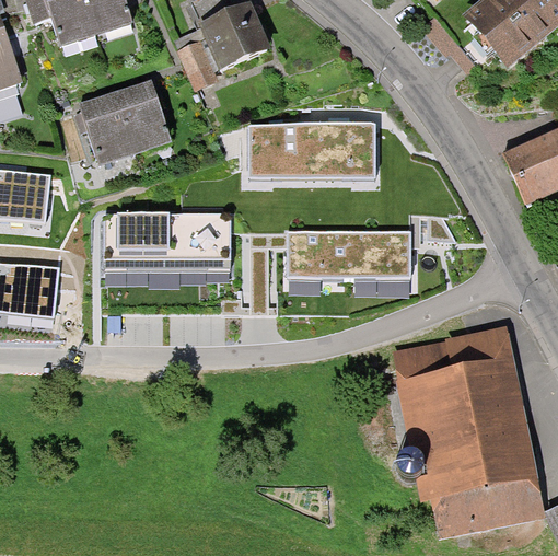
[(28,0),(36,20),(51,14),(60,43),(134,19),(127,0),(28,0)]
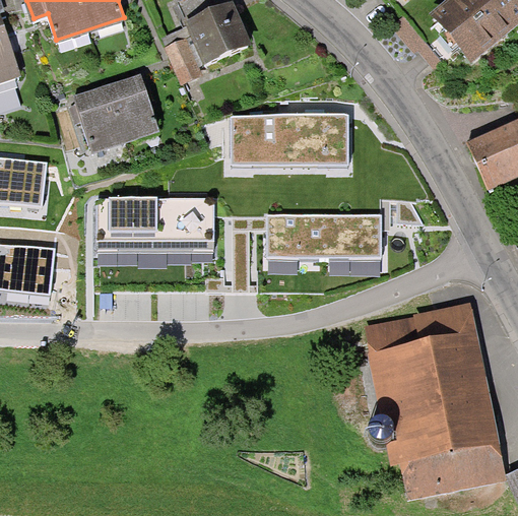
[(229,0),(182,18),(189,37),(167,46),(182,83),(204,74),(201,66),(253,46),(235,0),(229,0)]
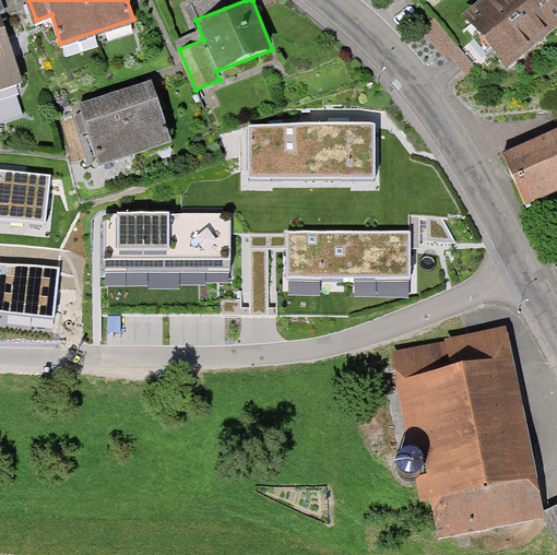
[(474,0),(462,10),(506,63),(556,22),(556,0),(474,0)]
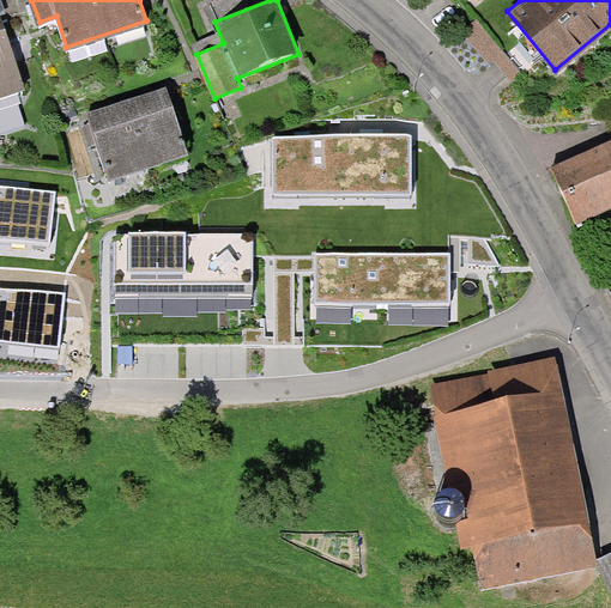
[(0,96),(25,87),(5,26),(0,28),(0,96)]
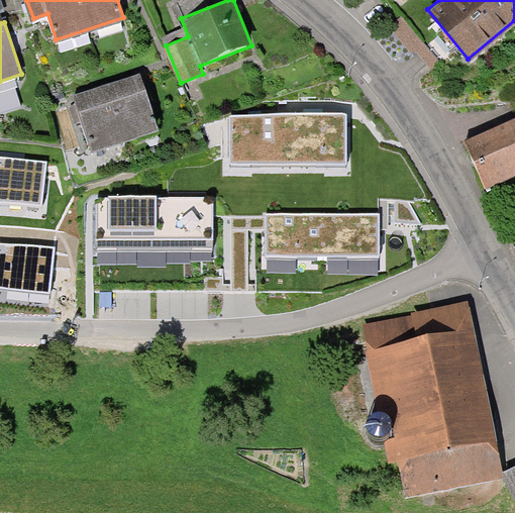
[(138,72),(73,94),(92,149),(157,127),(138,72)]
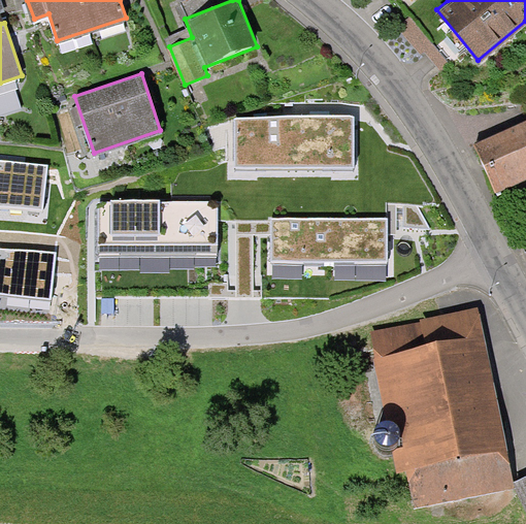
[(327,120),(237,121),(238,164),(355,164),(354,120),(327,120)]
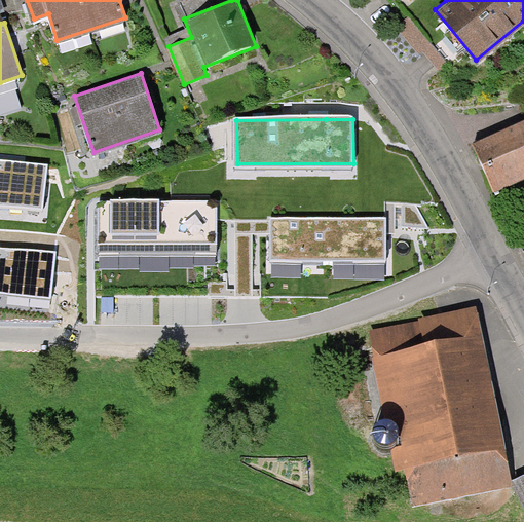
[(523,119),(473,142),(495,192),(523,180),(523,119)]
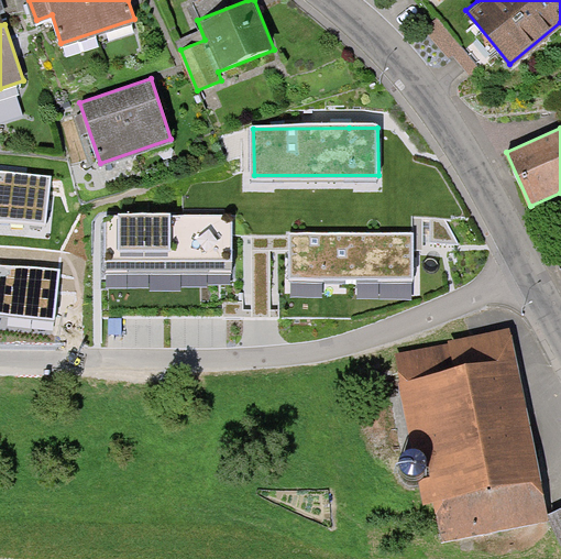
[(0,220),(48,226),(54,178),(0,171),(0,220)]
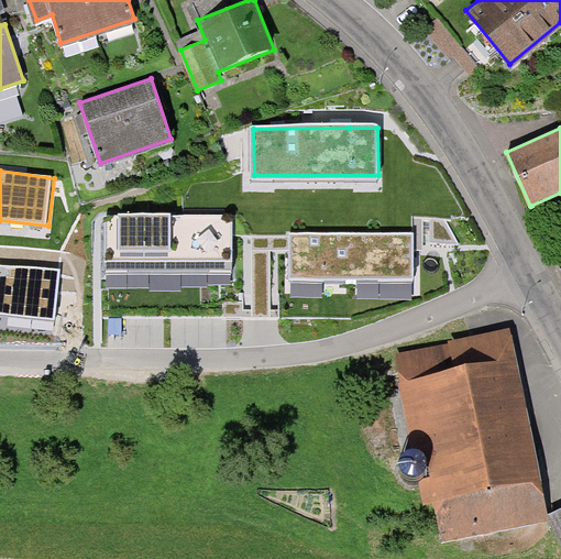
[(140,216),(107,216),(108,270),(232,269),(231,215),(140,216)]
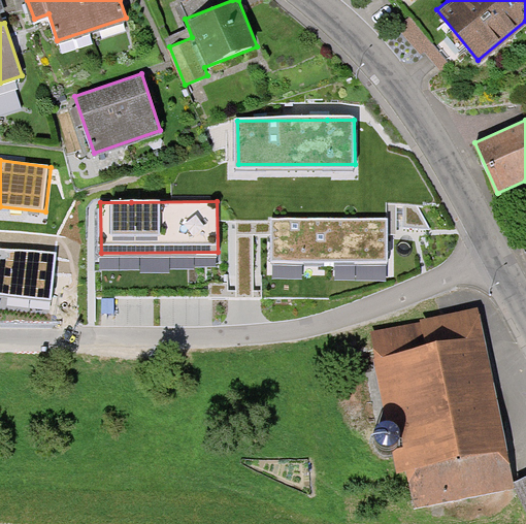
[(389,217),(272,217),(273,230),(273,261),(390,260),(389,229),(389,217)]
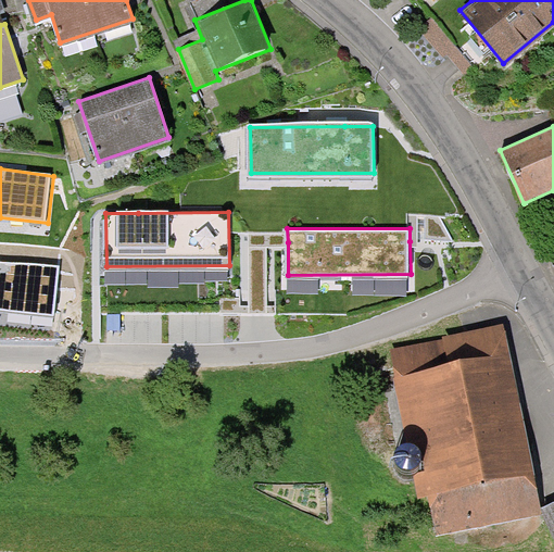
[(67,262),(0,254),(0,310),(62,316),(67,262)]
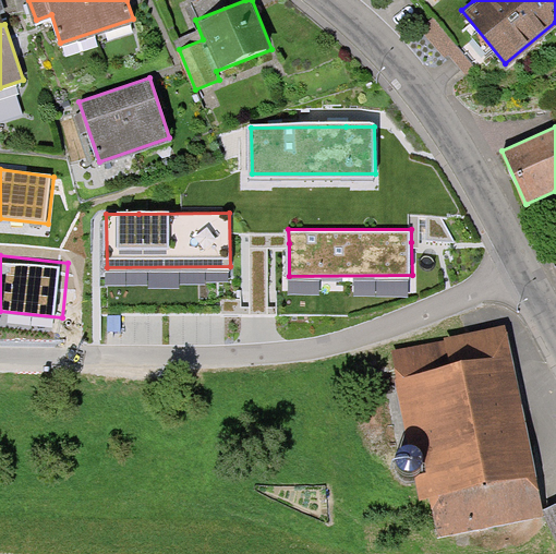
[(507,322),(388,345),(417,497),(433,495),(439,532),(543,513),(507,322)]
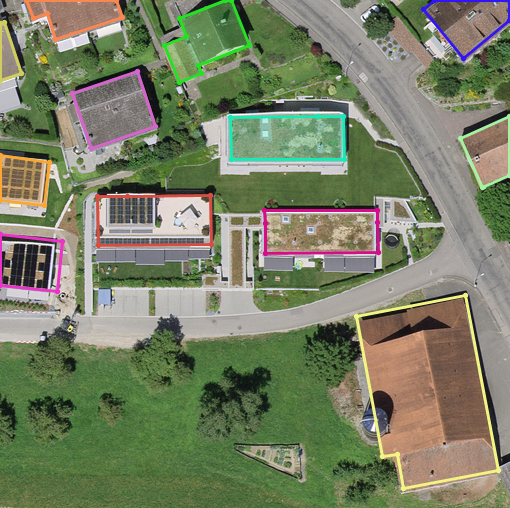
[(509,461),(499,466),(509,490),(509,461)]
